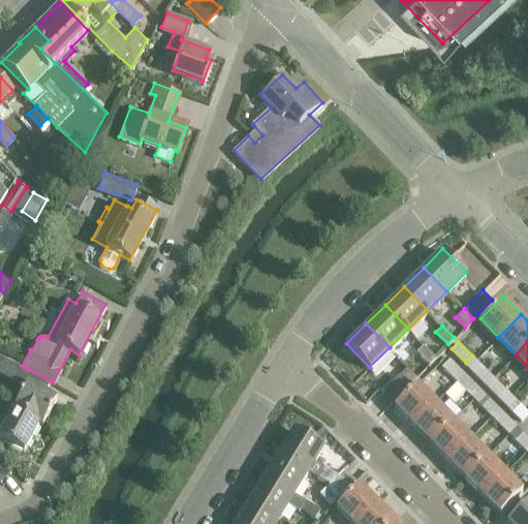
[(429,363),(435,357),(423,344),(416,350),(429,363)]
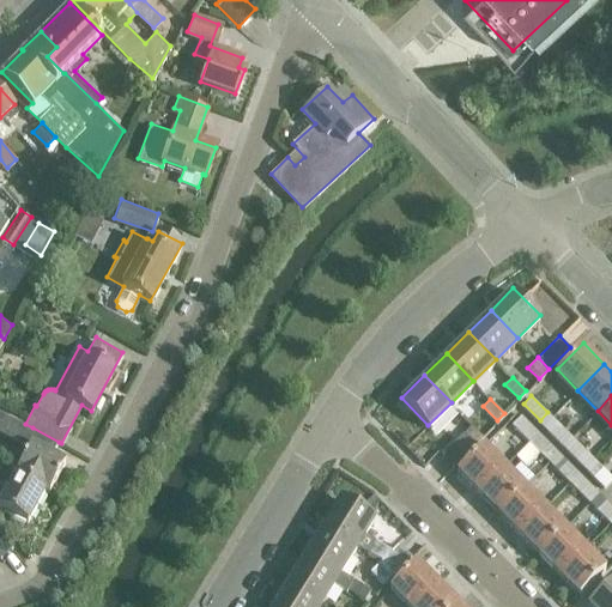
[(0,410),(0,429),(24,443),(29,445),(30,442),(53,454),(59,442),(32,428),(25,424),(0,410)]
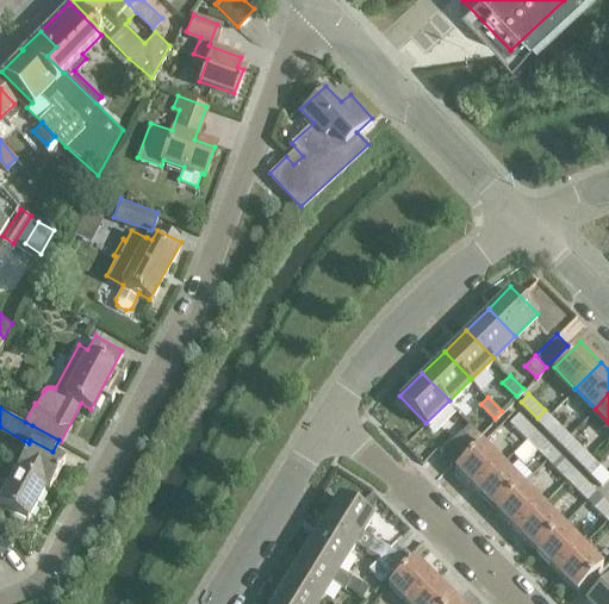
[(527,436),(535,428),(519,411),(510,419),(527,436)]
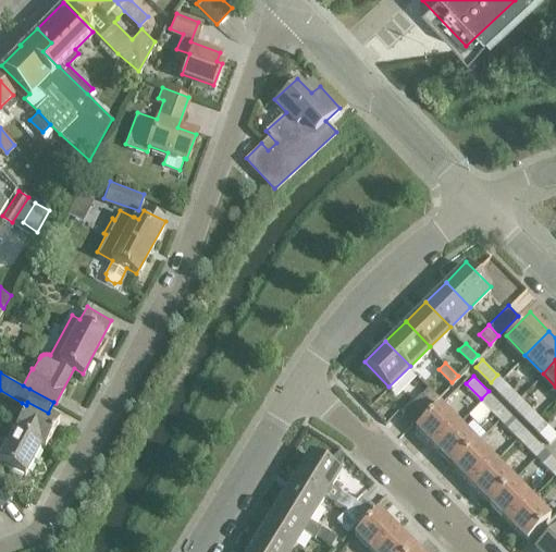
[(519,396),(505,382),(497,390),(511,404),(519,396)]
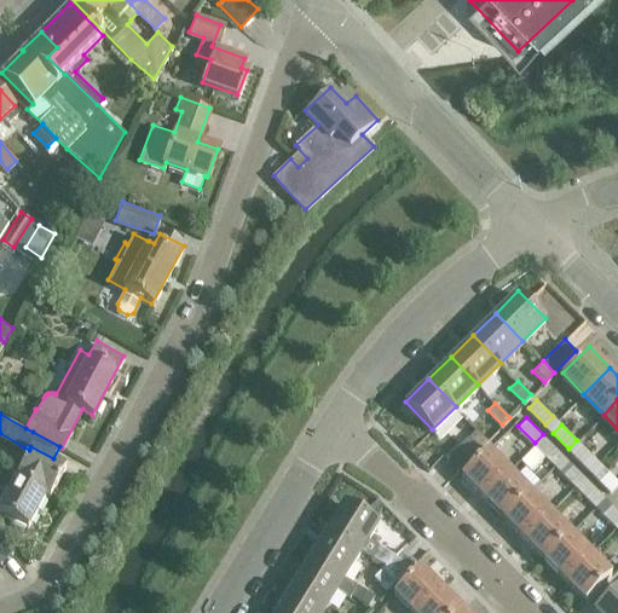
[(457,469),(487,439),(475,428),(446,457),(457,469)]
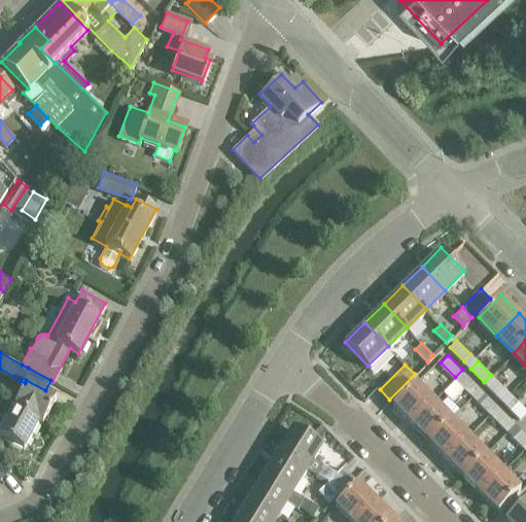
[(476,384),(462,370),(455,377),(456,378),(444,390),(452,398),(464,386),(468,391),(476,384)]
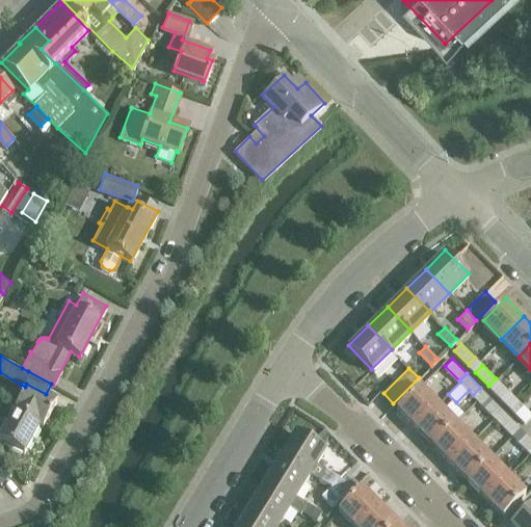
[(502,399),(509,392),(496,378),(488,386),(502,399)]
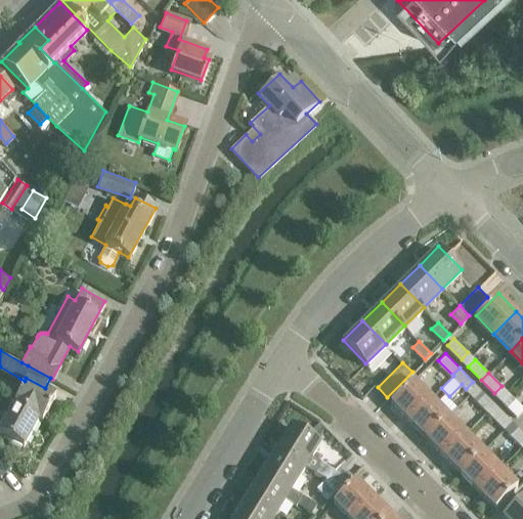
[(25,381),(12,401),(12,402),(38,416),(38,417),(41,419),(54,393),(45,388),(26,378),(25,381)]
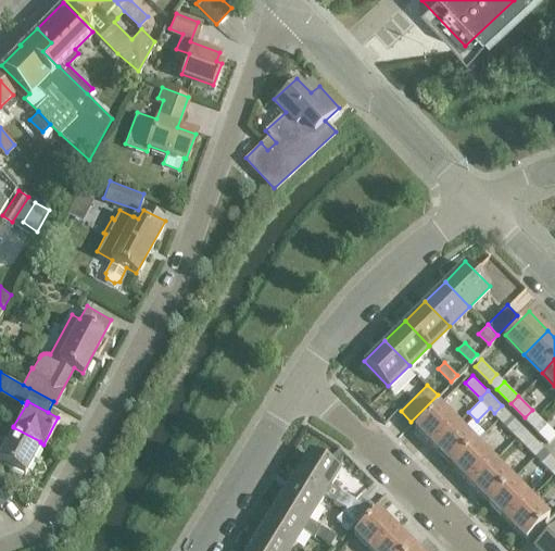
[(433,443),(457,421),(438,401),(415,425),(433,443)]
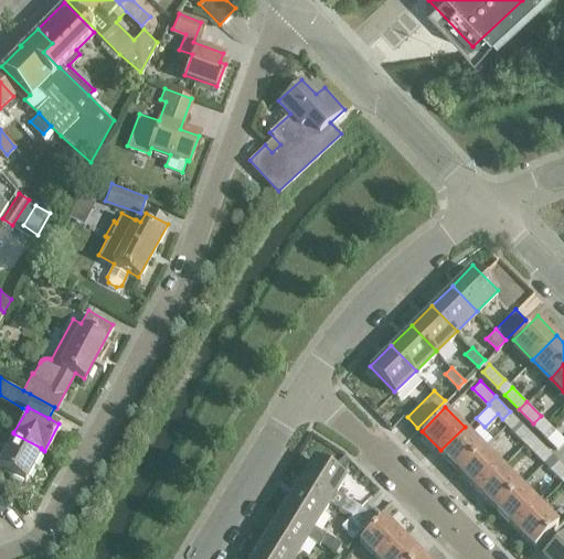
[(532,433),(518,418),(509,426),(524,441),(532,433)]
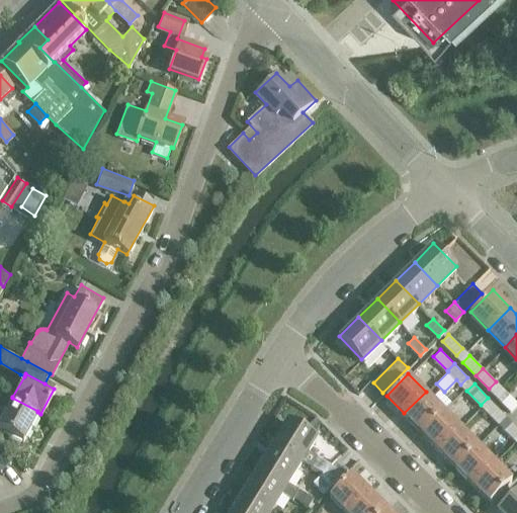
[(0,390),(0,408),(5,411),(0,420),(0,427),(22,439),(37,412),(37,411),(12,398),(12,397),(0,390)]
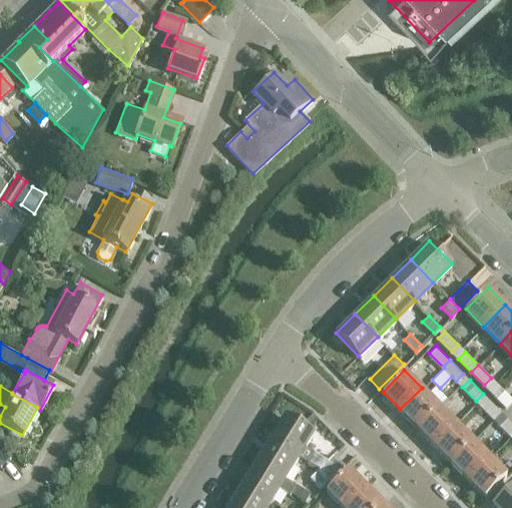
[(511,398),(499,386),(493,393),(505,406),(511,400),(511,398)]
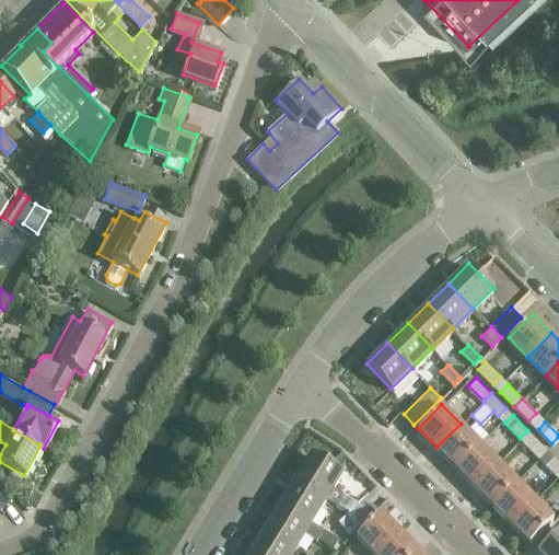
[(461,424),(437,447),(455,465),(478,442),(461,424)]
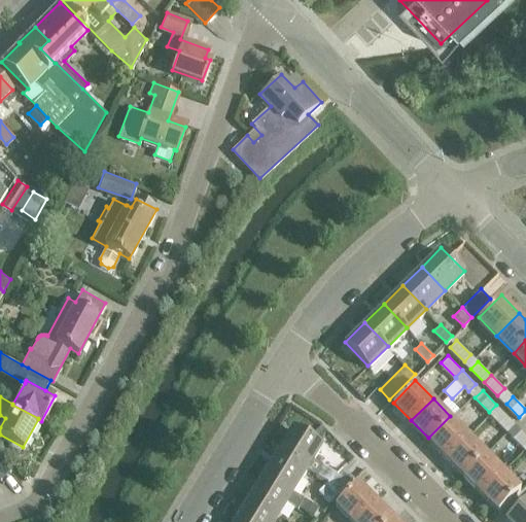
[(503,426),(511,419),(496,405),(489,412),(503,426)]
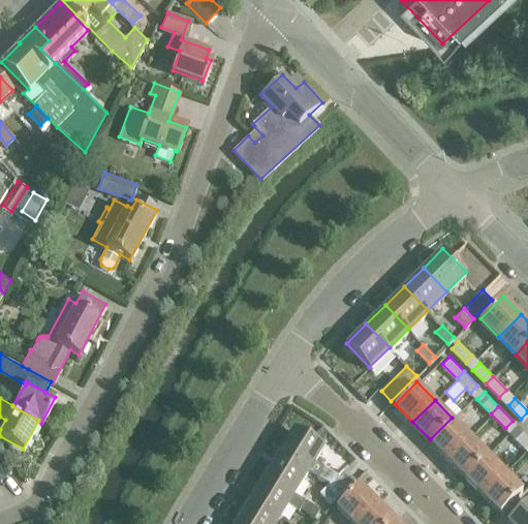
[(469,435),(452,418),(430,439),(447,457),(469,435)]
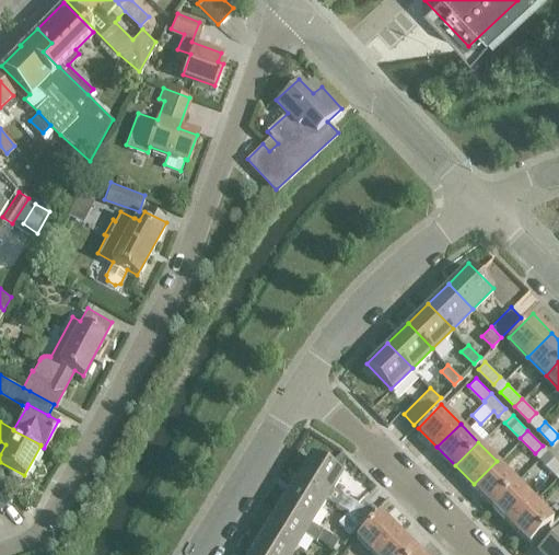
[(339,452),(328,464),(338,471),(346,458),(339,452)]
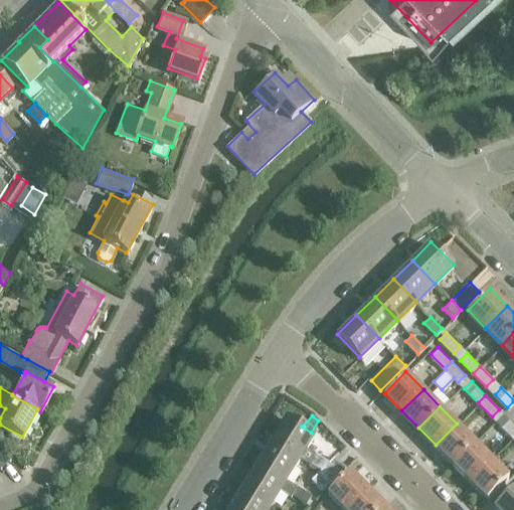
[(513,425),(505,415),(498,422),(512,437),(513,435),(513,425)]
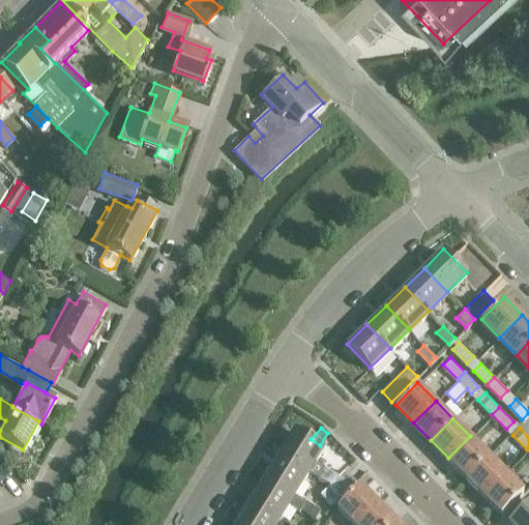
[(294,429),(280,453),(309,470),(323,446),(320,445),(311,439),(294,429)]
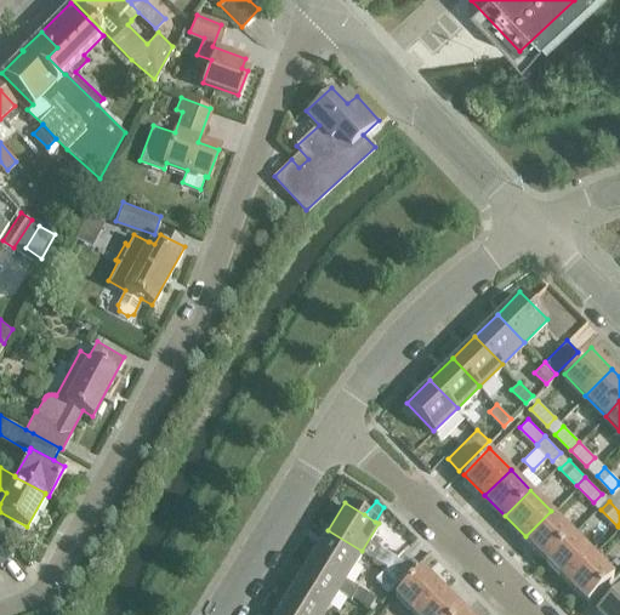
[(572,531),(551,511),(525,536),(545,557),(572,531)]
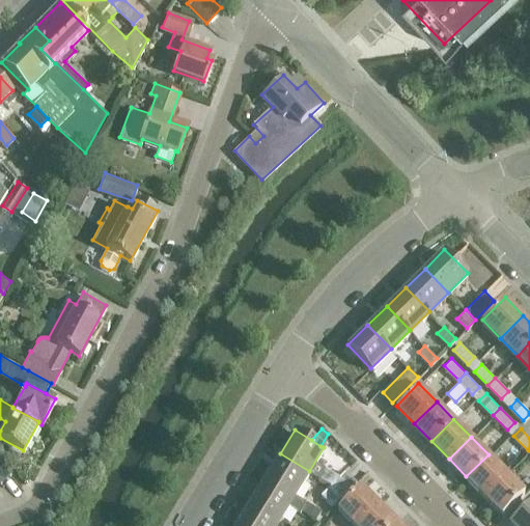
[(280,453),(267,476),(295,494),(309,471),(280,453)]
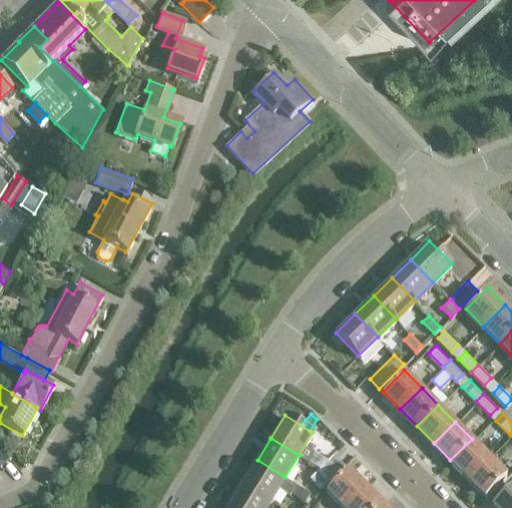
[(489,456),(472,439),(450,460),(467,477),(489,456)]
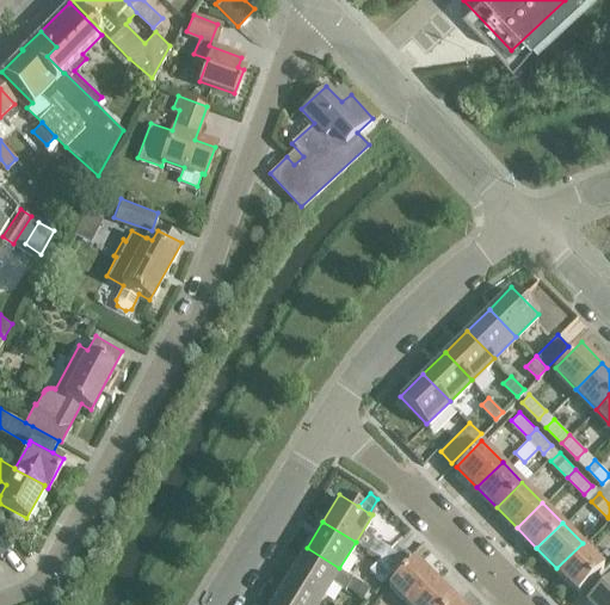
[(0,553),(12,543),(0,529),(0,553)]
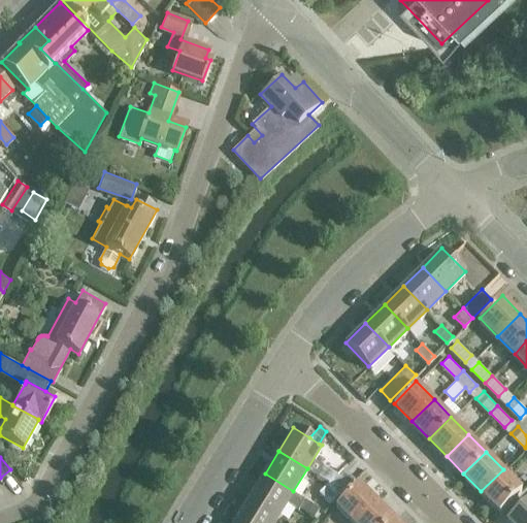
[(322,463),(316,474),(329,481),(319,491),(329,502),(354,479),(343,467),(337,472),(322,463)]
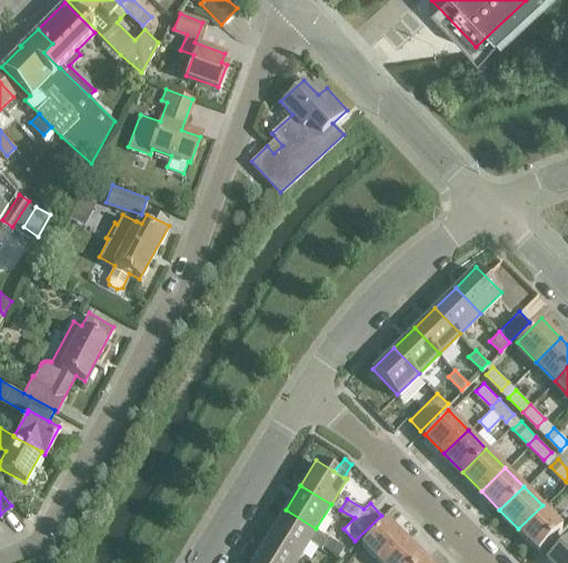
[(561,525),(542,505),(518,529),(538,549),(561,525)]
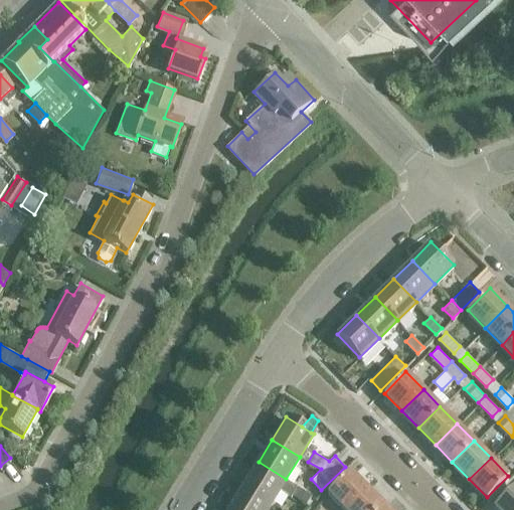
[(259,462),(244,484),(273,501),(280,489),(292,496),(293,493),(298,486),(286,479),(259,462)]
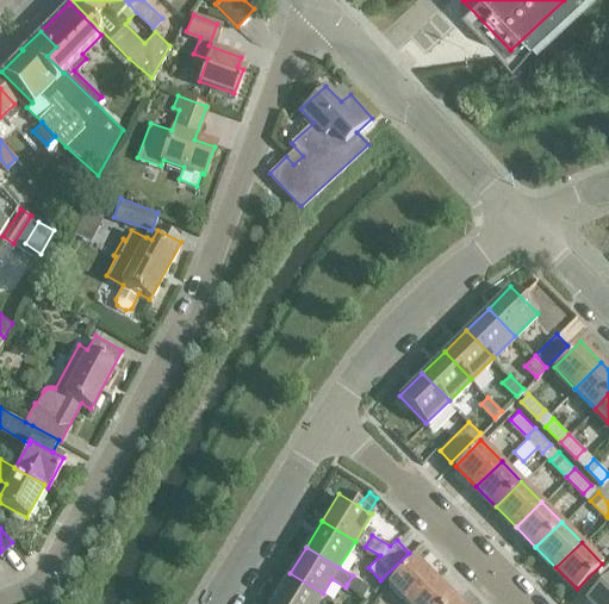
[(408,603),(434,578),(414,556),(387,581),(408,603)]
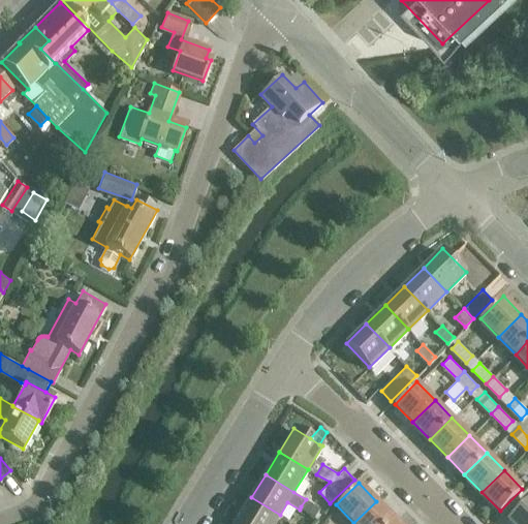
[(251,497),(238,520),(244,523),(274,523),(280,515),(251,497)]
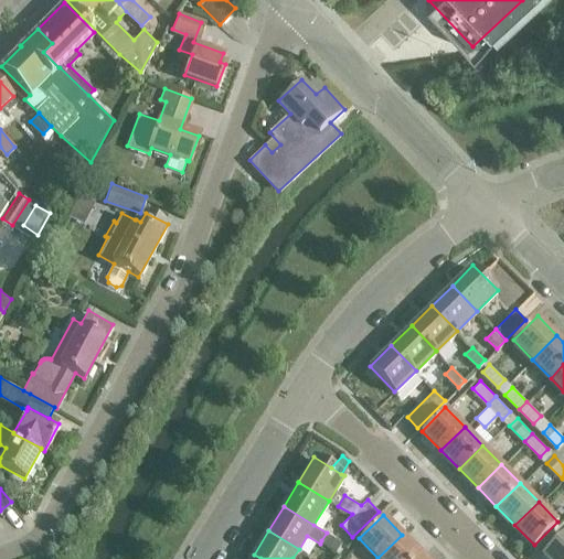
[(327,533),(321,540),(336,550),(341,541),(327,533)]
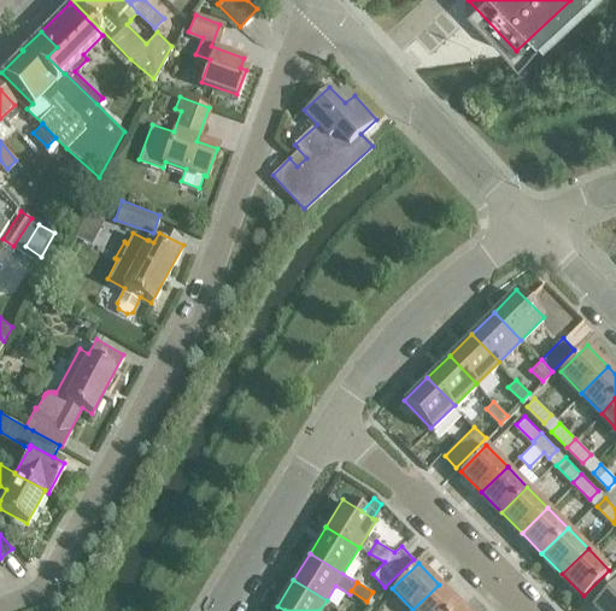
[(598,610),(615,610),(615,582),(593,605),(598,610)]
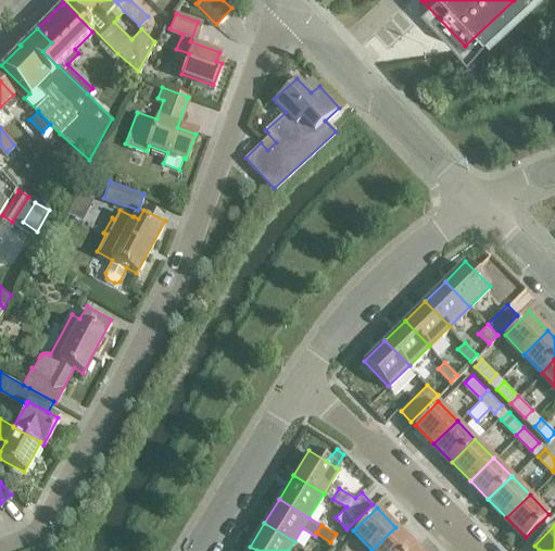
[(407,550),(414,546),(395,527),(371,550),(373,550),(407,550)]
